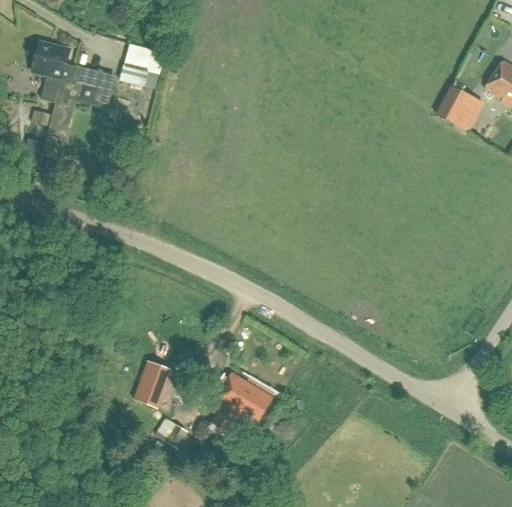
[(161,10),(157,22),(171,26),(175,14),(161,10)]
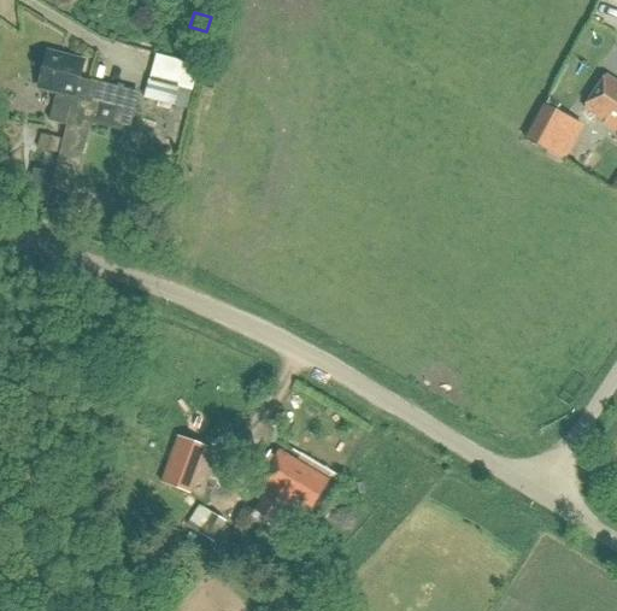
[(186,75),(186,50),(169,48),(169,75),(186,75)]
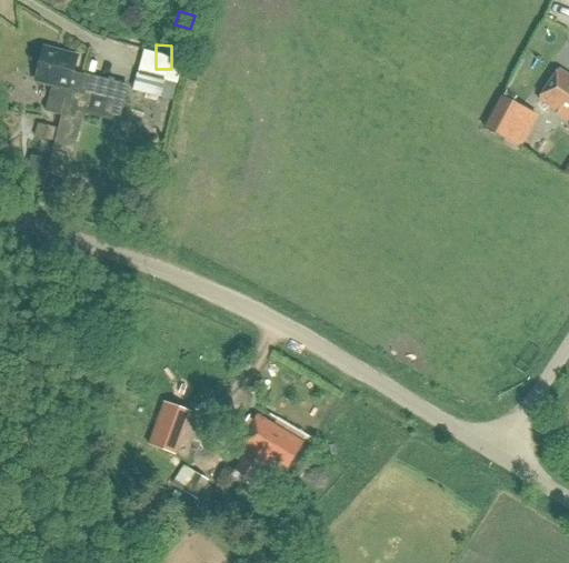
[(81,88),(82,83),(80,82),(83,72),(73,70),(77,53),(45,46),(36,80),(51,83),(46,108),(61,112),(62,112),(62,110),(67,92),(68,88),(76,90),(77,87),(81,88)]
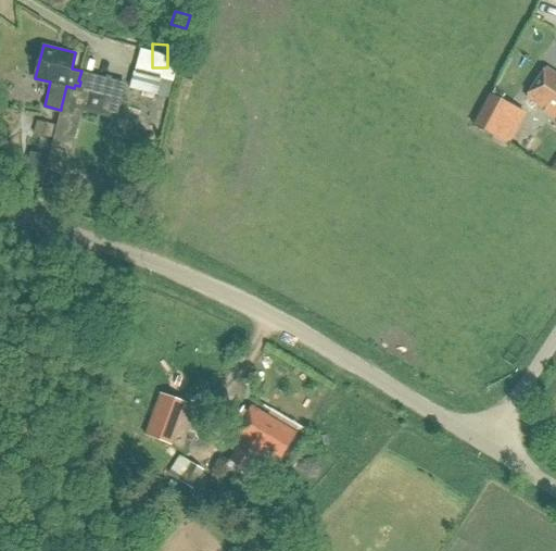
[(555,74),(544,66),(525,95),(555,116),(555,74)]
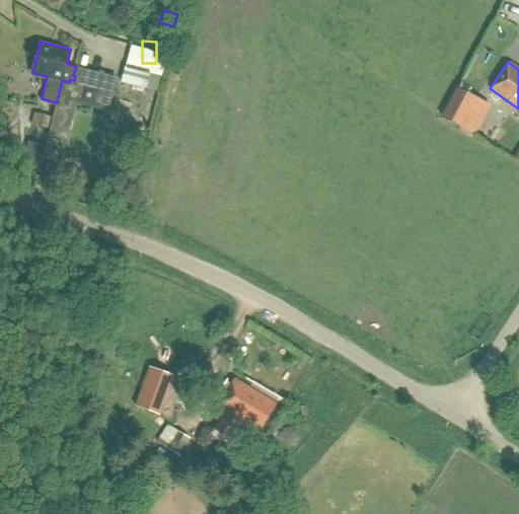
[(125,63),(121,79),(146,85),(150,69),(126,63),(125,63)]
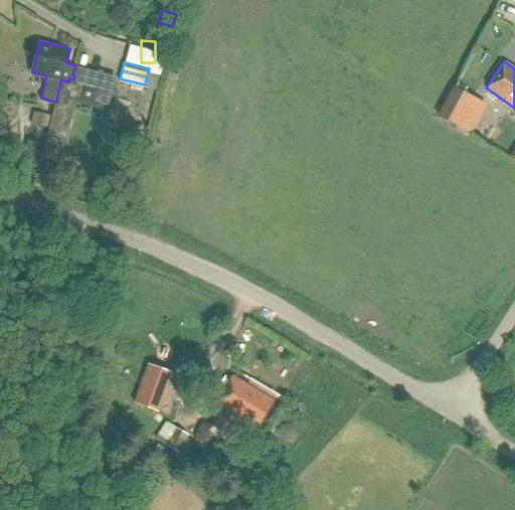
[(107,106),(115,74),(92,69),(81,67),(75,65),(72,74),(74,75),(73,79),(69,78),(68,81),(61,79),(60,83),(56,100),(56,102),(54,107),(53,111),(53,113),(51,120),(49,129),(48,133),(63,136),(64,136),(70,111),(73,98),(77,99),(78,99),(80,100),(97,103),(105,105),(107,106)]
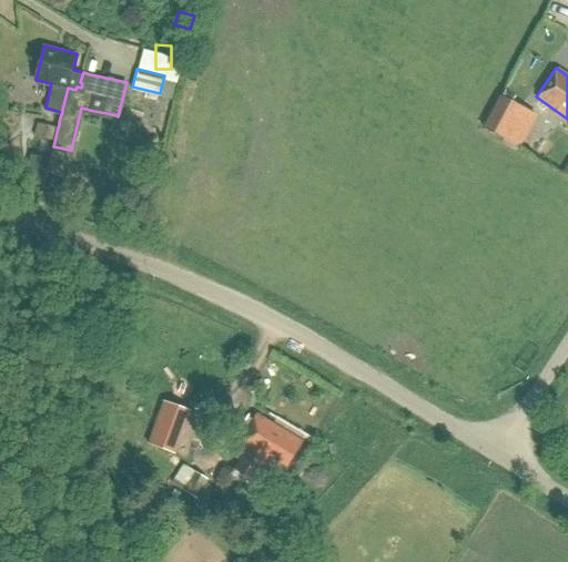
[(507,138),(524,106),(500,93),(484,125),(507,138)]
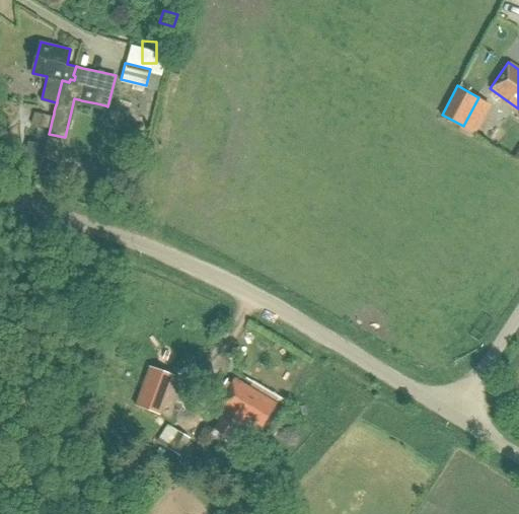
[(34,109),(31,122),(48,126),(51,114),(34,109)]
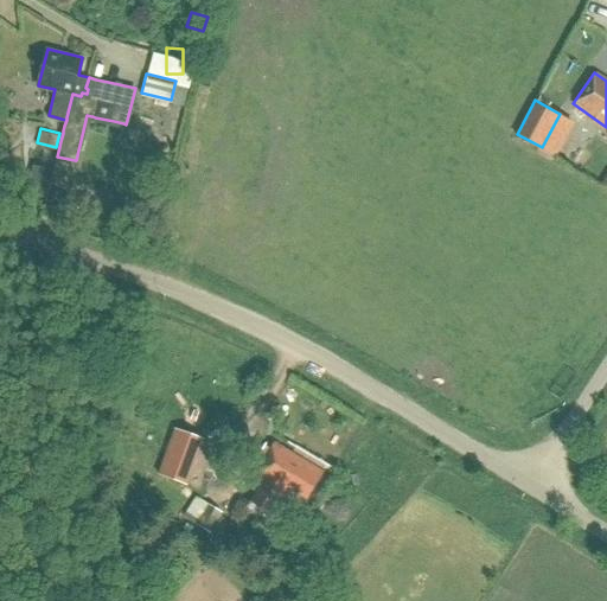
[(33,161),(26,190),(45,194),(52,166),(33,161)]
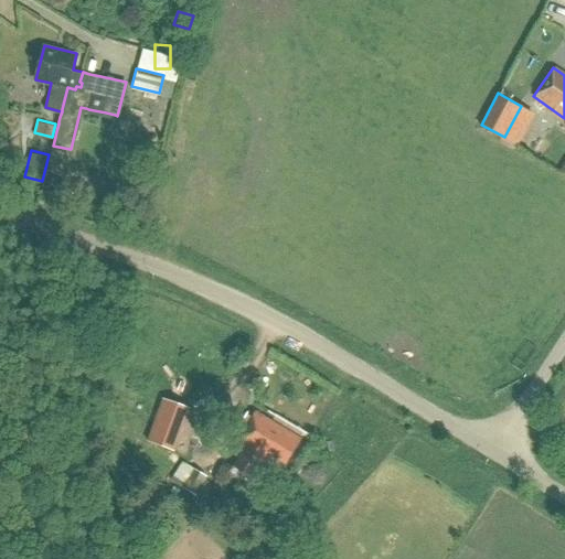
[(178,445),(192,402),(163,393),(149,436),(178,445)]
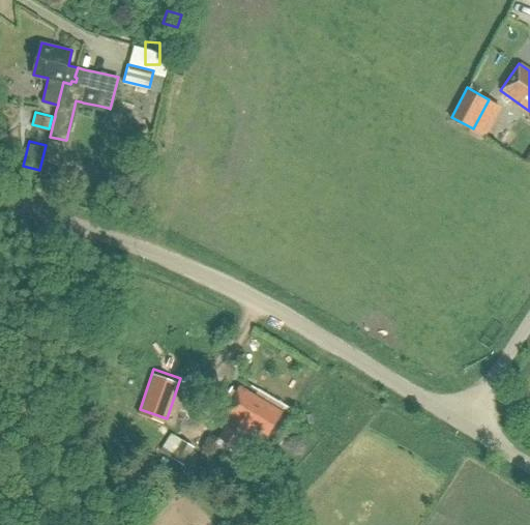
[(267,437),(282,413),(284,410),(240,383),(222,413),(229,417),(217,435),(239,447),(252,427),(267,437)]
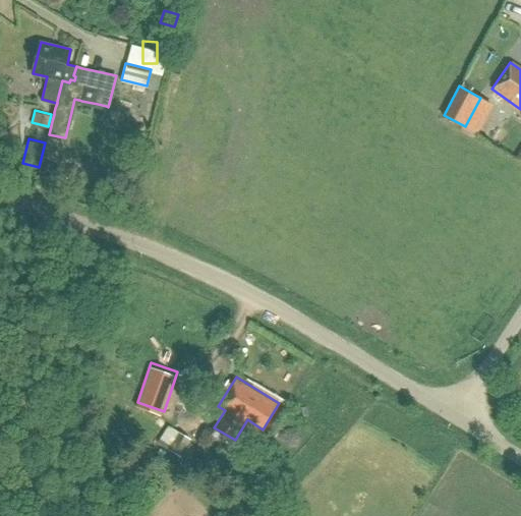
[(181,455),(191,438),(180,431),(169,448),(181,455)]
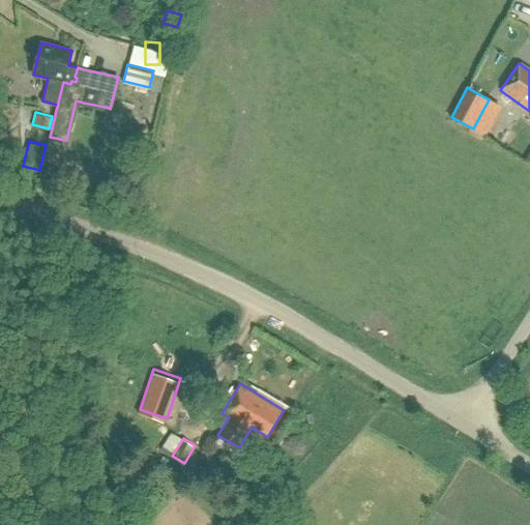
[(129,524),(130,523),(115,513),(107,524),(129,524)]
